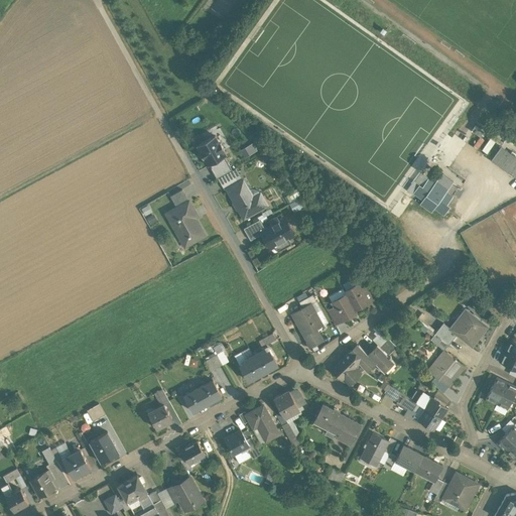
[(205,159),(209,165),(211,164),(225,157),(226,156),(223,150),(224,150),(220,143),(219,143),(215,136),(197,145),(201,152),(200,153),(204,159),(205,159)]
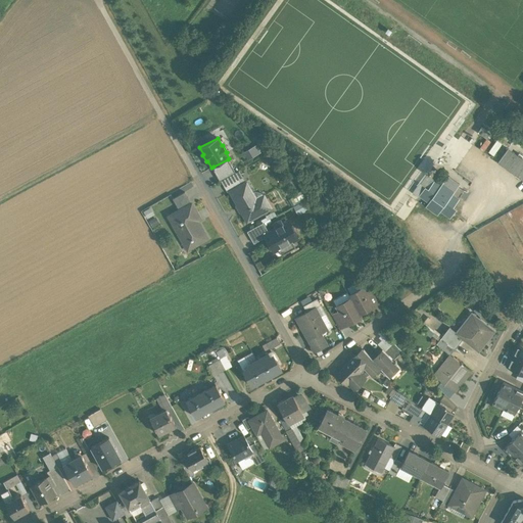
[(255,145),(243,152),(248,159),(260,152),(255,145)]
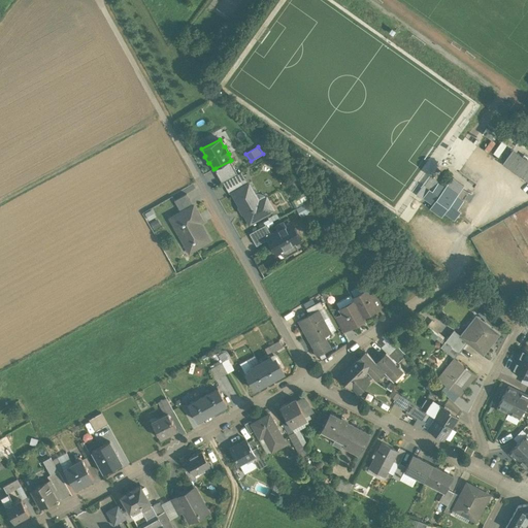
[(527,162),(513,152),(502,165),(527,183),(527,162)]
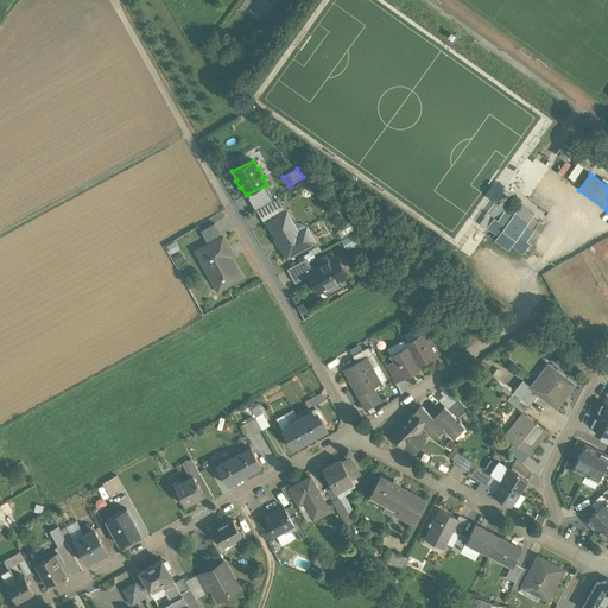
[(273,201),(265,185),(248,194),(249,197),(248,197),(255,210),(257,210),(273,201)]
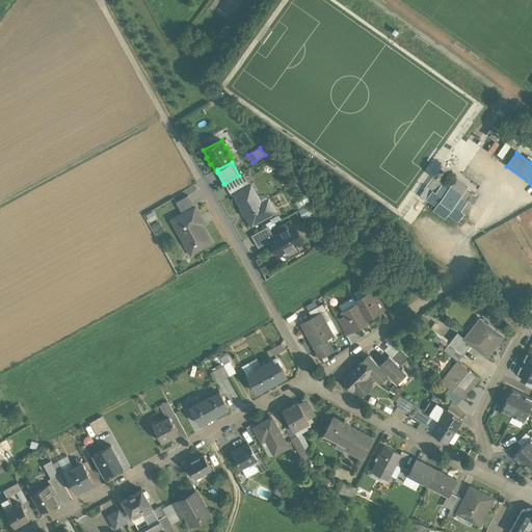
[(239,176),(224,184),(231,194),(233,193),(249,185),(243,174),(239,176)]
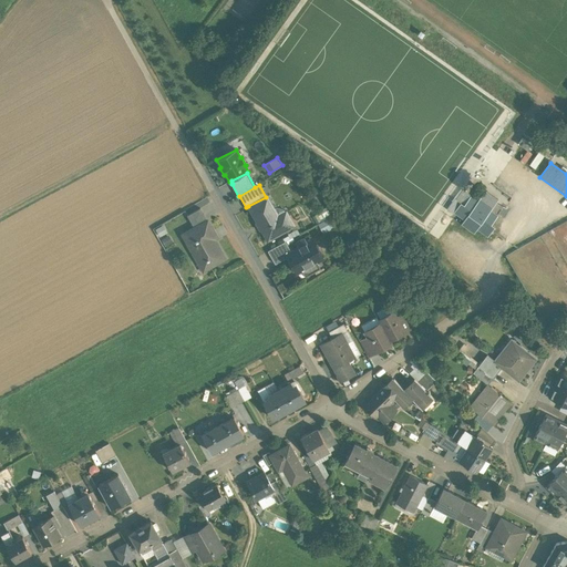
[(492,185),(487,191),(506,205),(511,198),(492,185)]
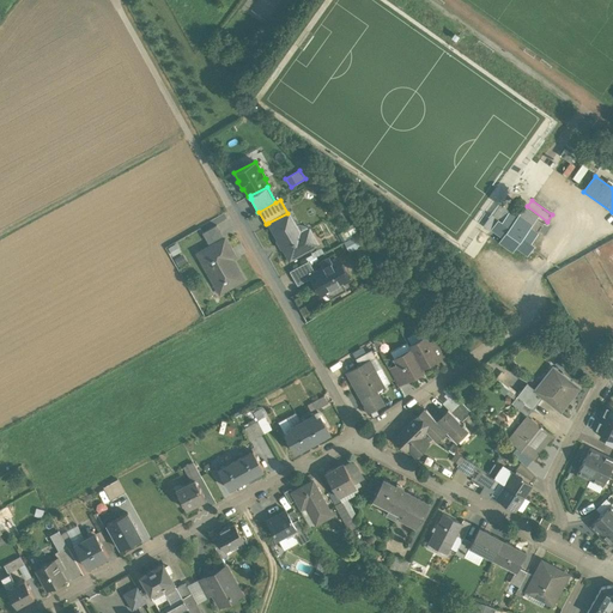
[(538,217),(525,207),(519,216),(532,225),(538,217)]
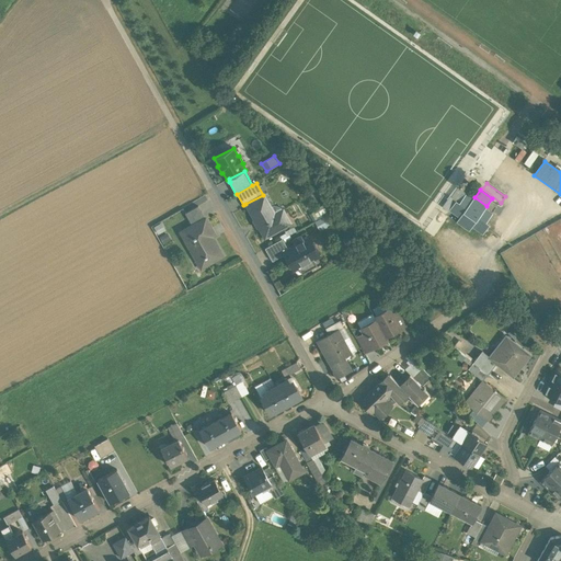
[(263,195),(245,204),(264,238),(292,222),(283,208),(271,216),(266,208),(270,206),(263,195)]
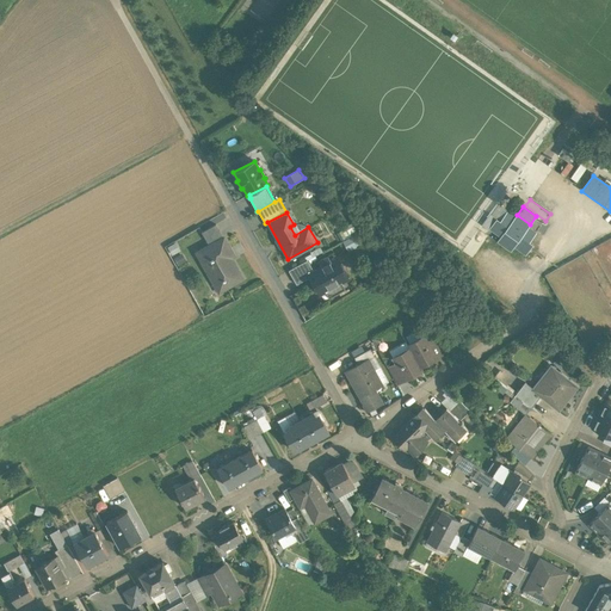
[(517,215),(514,217),(507,213),(500,222),(497,220),(488,230),(500,238),(497,242),(511,253),(513,248),(525,255),(532,246),(529,242),(536,233),(529,228),(530,224),(517,215)]
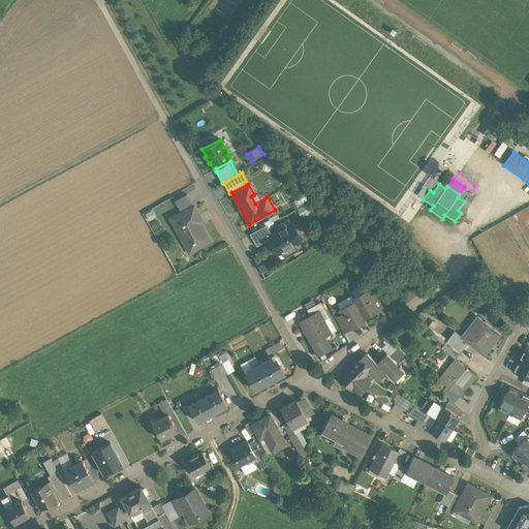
[(300,206),(309,200),(304,193),(296,198),(300,206)]
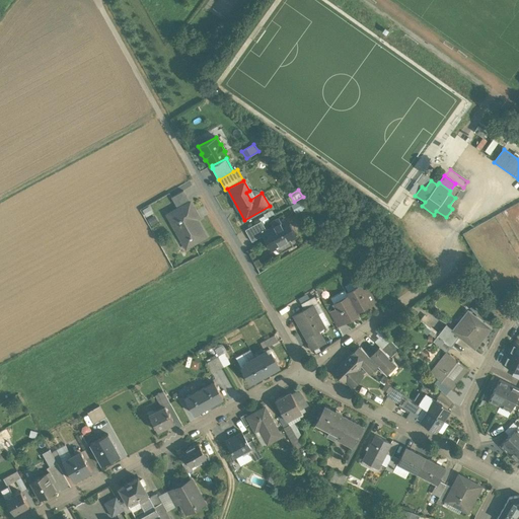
[(182,191),(171,198),(177,209),(190,202),(182,191)]
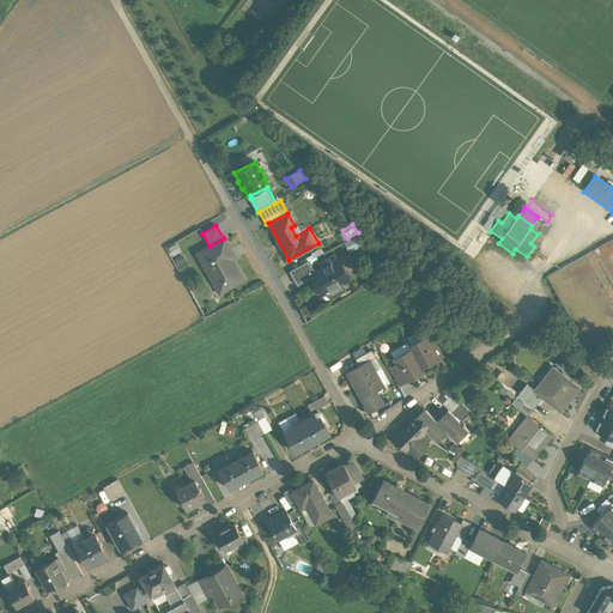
[(359,246),(354,237),(345,242),(349,250),(359,246)]
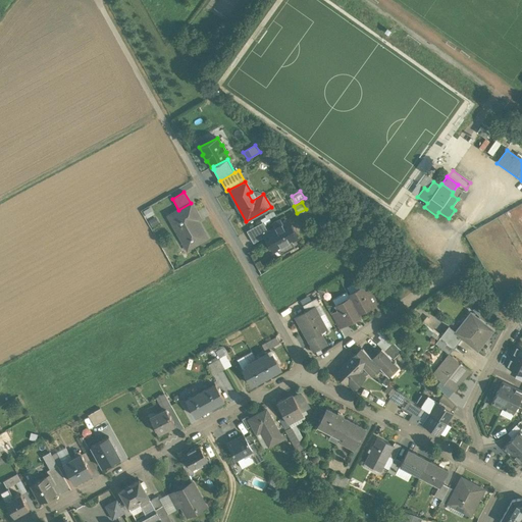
[(178,210),(175,213),(176,215),(169,219),(180,240),(188,236),(193,246),(206,239),(193,215),(196,213),(191,203),(178,210)]
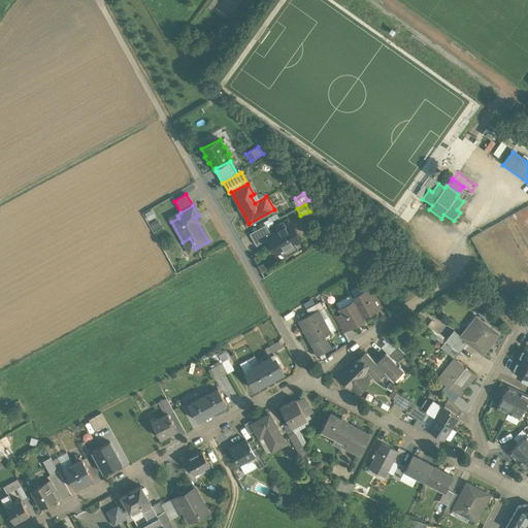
[(293,227),(291,223),(286,226),(283,222),(275,226),(278,230),(271,234),(267,236),(268,238),(276,254),(285,249),(291,245),(300,240),(298,236),(293,227)]
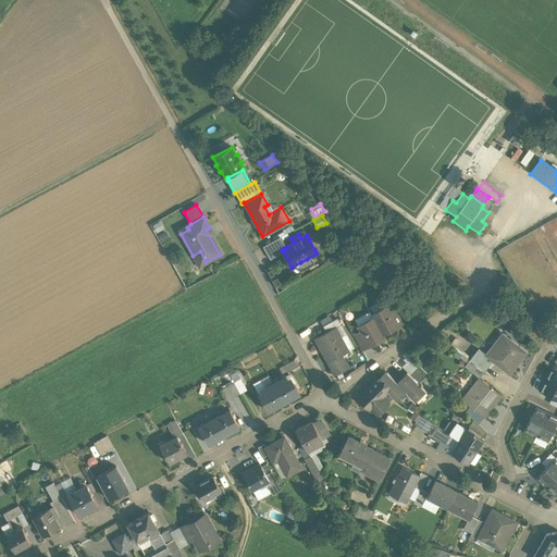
[(280,236),(263,246),(270,259),(283,251),(282,249),(286,247),(280,236)]
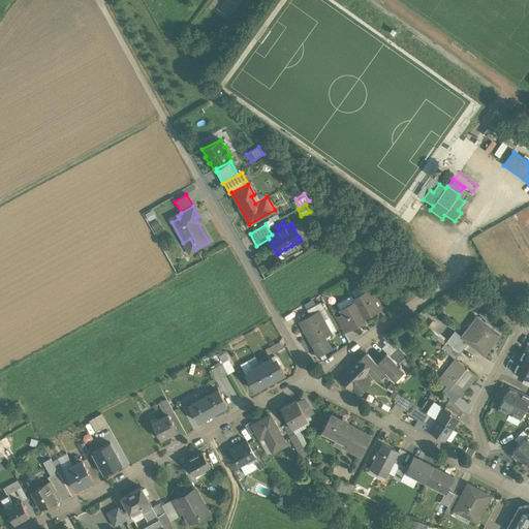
[(367,291),(353,300),(354,302),(364,318),(378,310),(371,298),(367,291)]
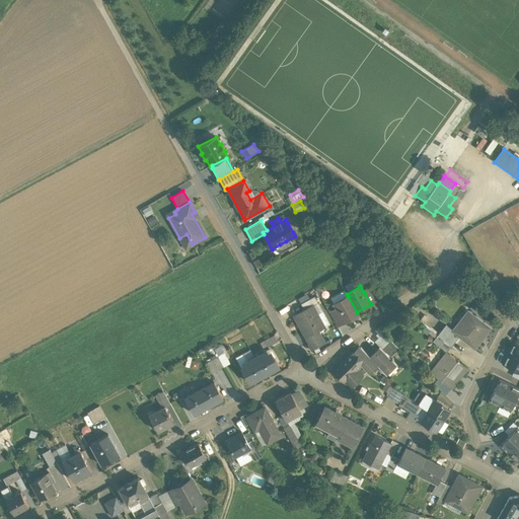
[(379,299),(371,288),(364,292),(371,304),(379,299)]
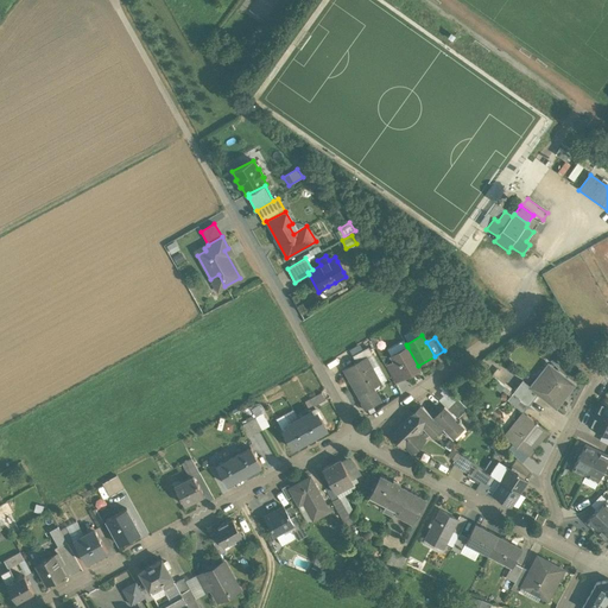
[(406,344),(404,341),(387,350),(391,356),(407,347),(406,344)]
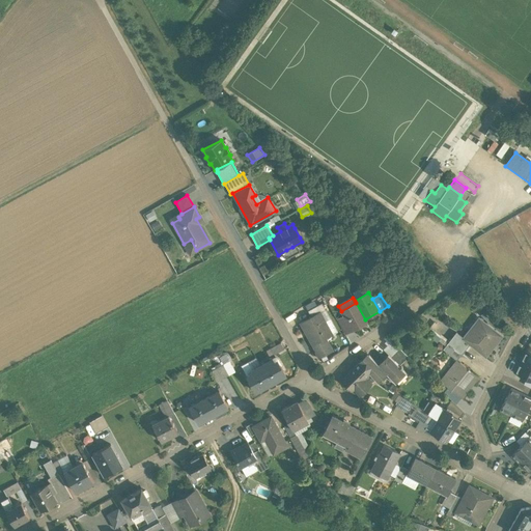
[(356,303),(341,311),(352,330),(353,331),(367,323),(365,319),(356,303)]
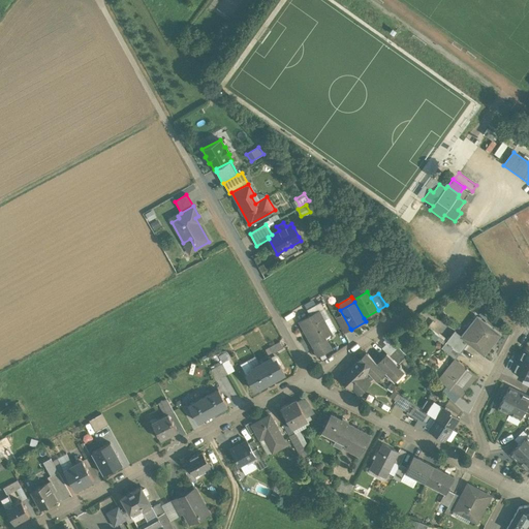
[(320,303),(307,310),(309,316),(318,311),(318,312),(323,309),(320,303)]
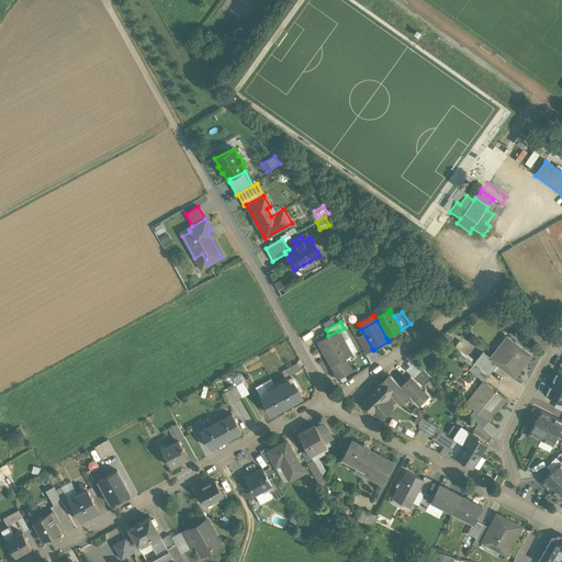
[(328,336),(317,341),(332,366),(345,358),(351,355),(338,332),(338,330),(328,336)]
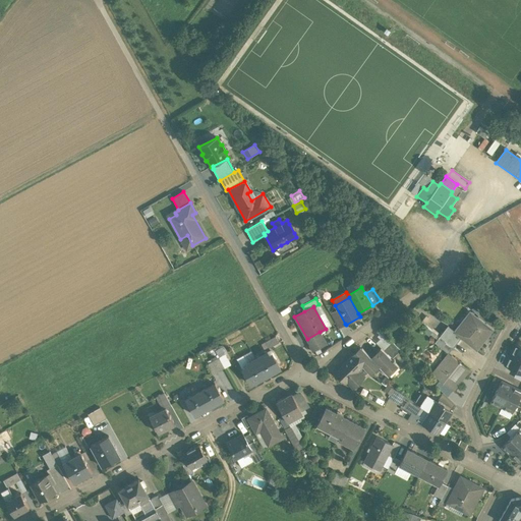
[(338,311),(332,315),(338,328),(345,324),(338,311)]
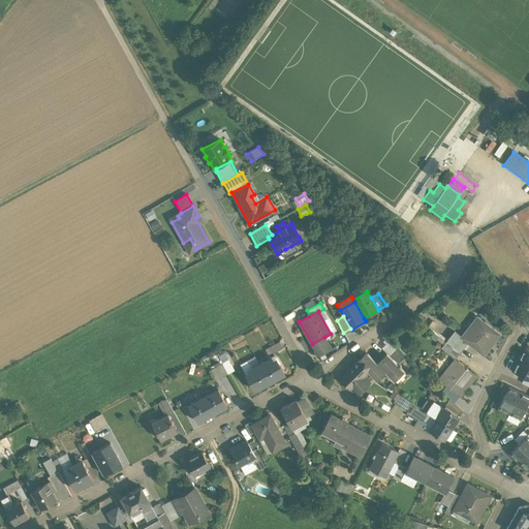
[(472,331),(469,328),(461,338),(461,339),(467,344),(484,356),(499,336),(479,320),(472,331)]
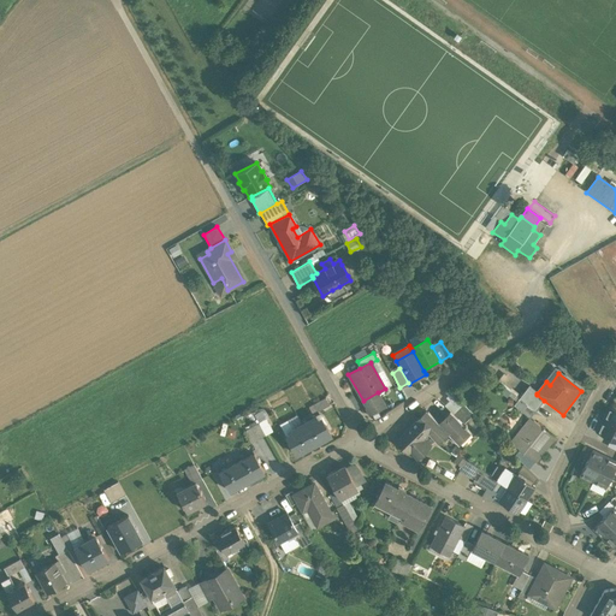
[(504,374),(499,381),(511,390),(516,381),(504,374)]
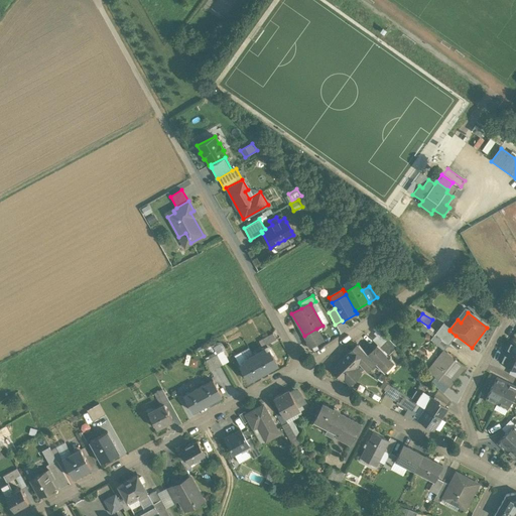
[(449,330),(442,325),(435,335),(448,346),(456,336),(449,331),(449,330)]
